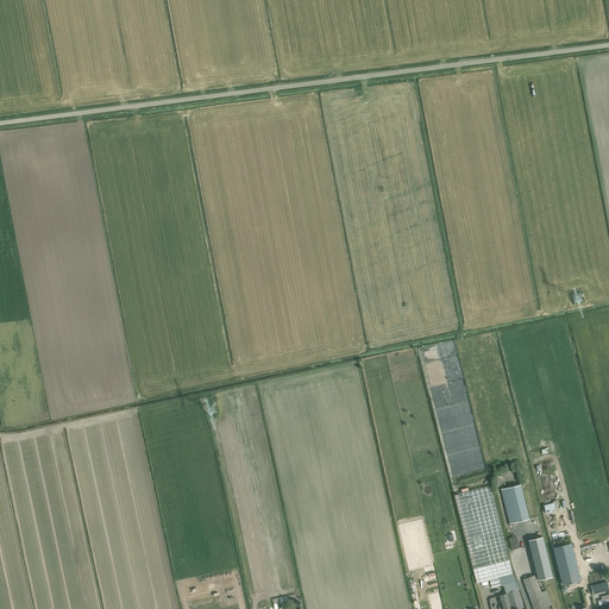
[(521,484),(501,489),(509,523),(529,519),(521,484)]
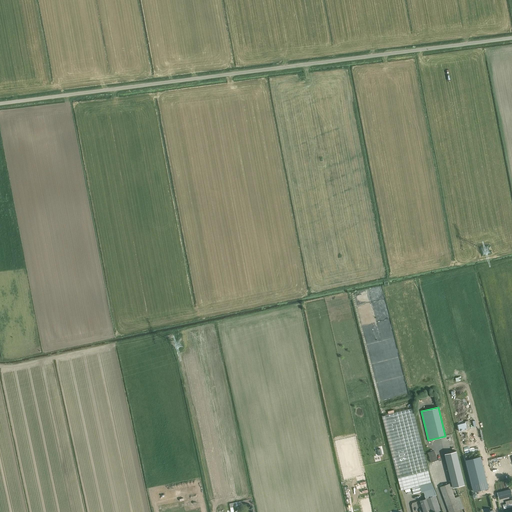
[(431,483),(412,408),(382,416),(401,490),(412,488),(413,494),(421,492),(421,491),(420,486),(431,483)]
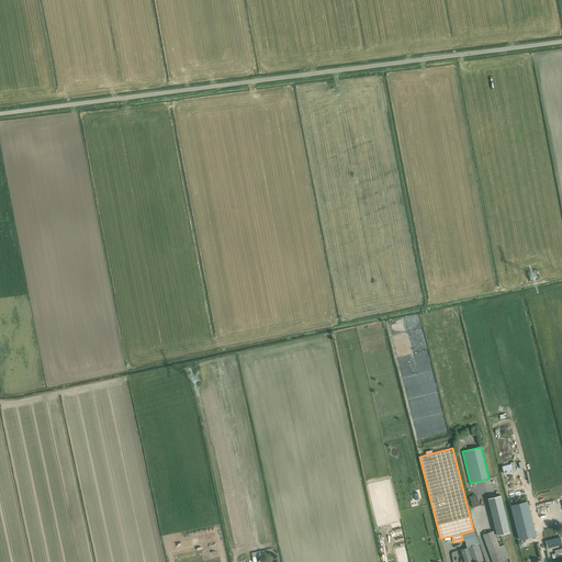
[(502,465),(504,473),(516,470),(514,462),(502,465)]
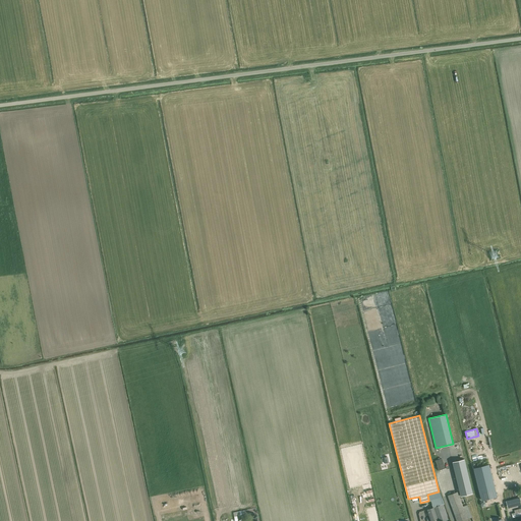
[(438,459),(435,460),(438,466),(437,466),(439,470),(446,468),(442,458),(438,460),(438,459)]
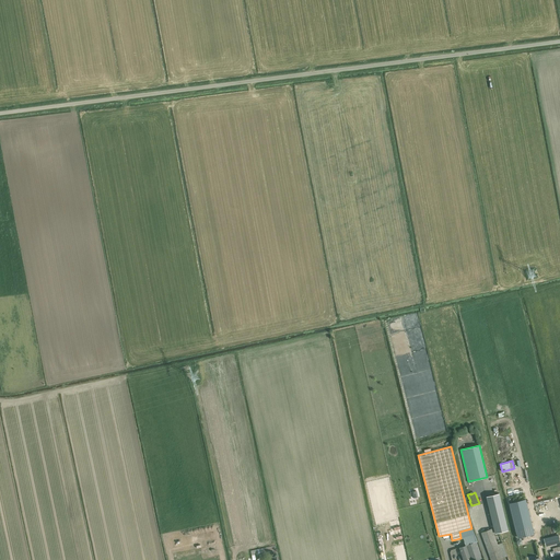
[(499,493),(486,497),(494,533),(508,529),(499,493)]
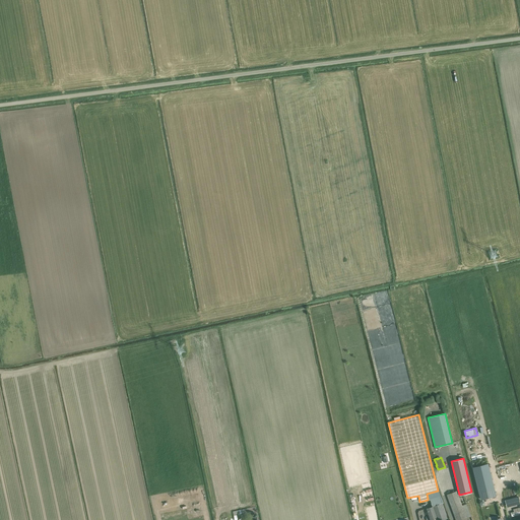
[(488,463),(472,467),(480,499),(496,496),(488,463)]
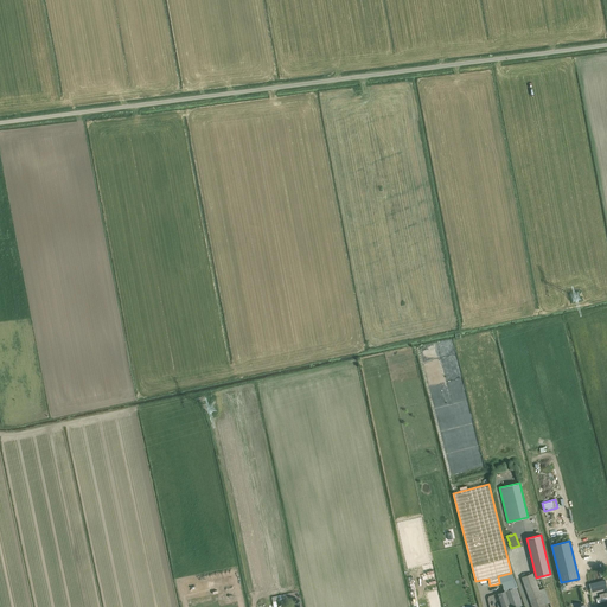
[(510,573),(499,576),(500,582),(511,580),(510,573)]
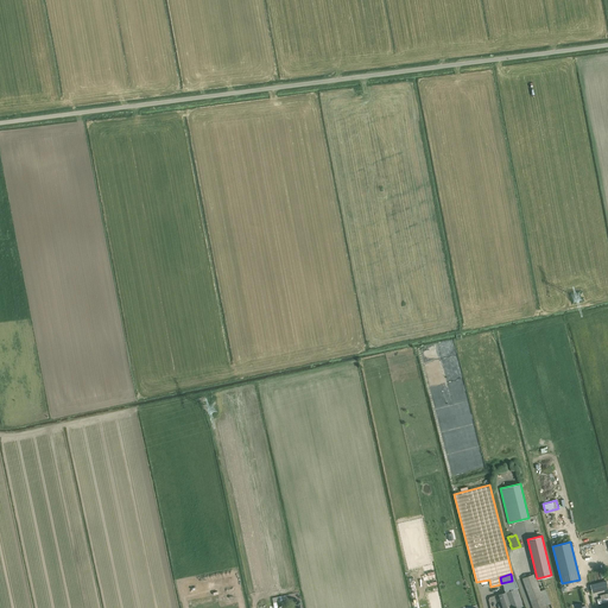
[(533,574),(523,578),(533,607),(538,607),(546,606),(551,603),(545,589),(540,591),(536,580),(533,574)]
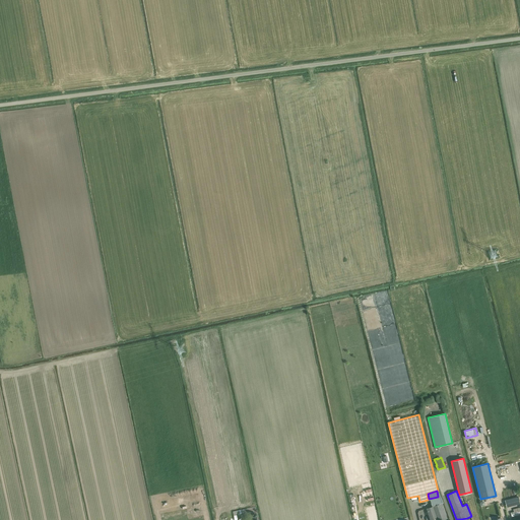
[(507,507),(519,504),(518,496),(505,499),(507,507)]
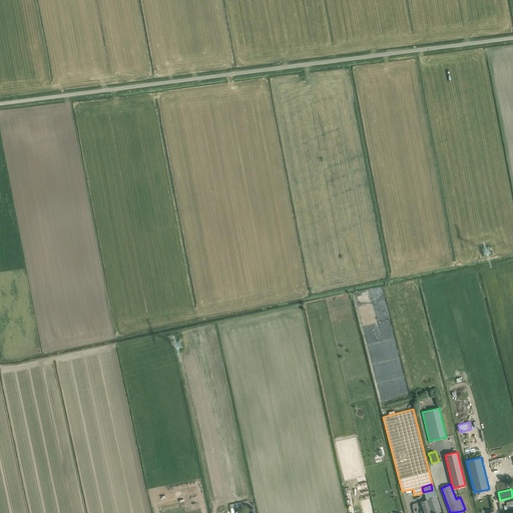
[(486,499),(485,493),(475,496),(477,501),(486,499)]
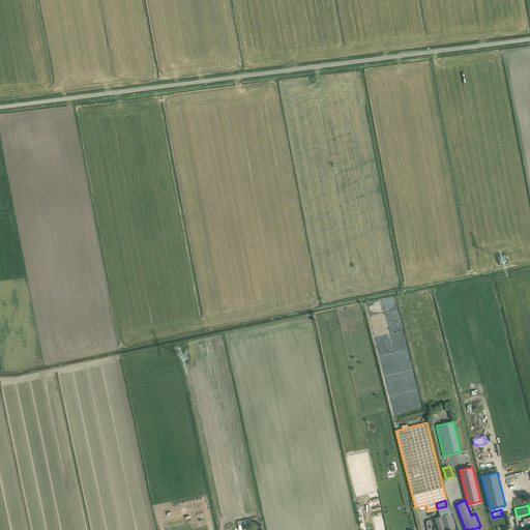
[(445,514),(441,516),(445,529),(449,529),(458,528),(452,511),(450,512),(450,511),(447,512),(445,513),(445,514)]
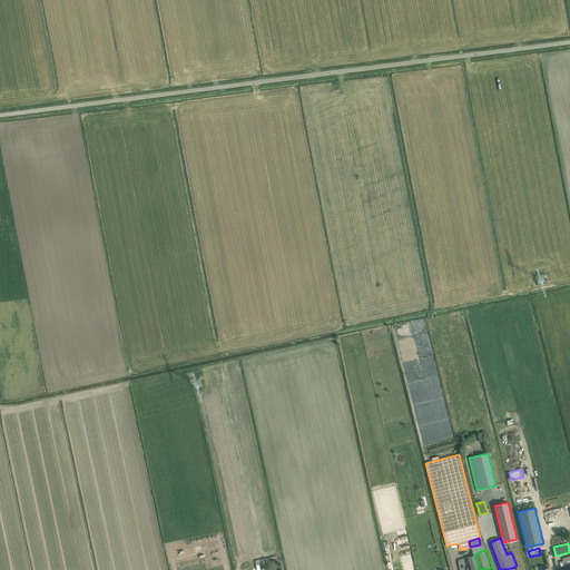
[(479,569),(474,554),(468,557),(471,569),(470,569),(479,569)]
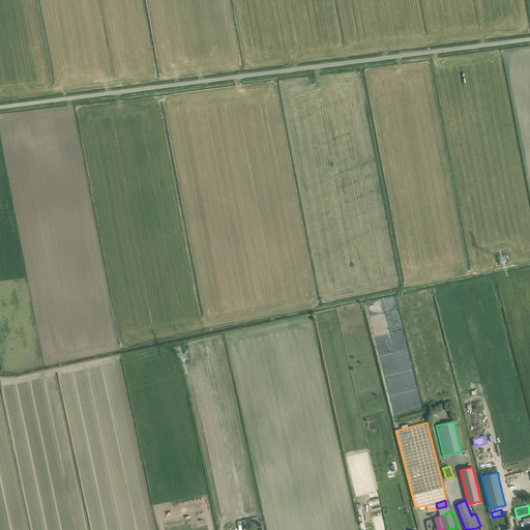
[(386,529),(384,521),(377,523),(378,529),(386,529)]
